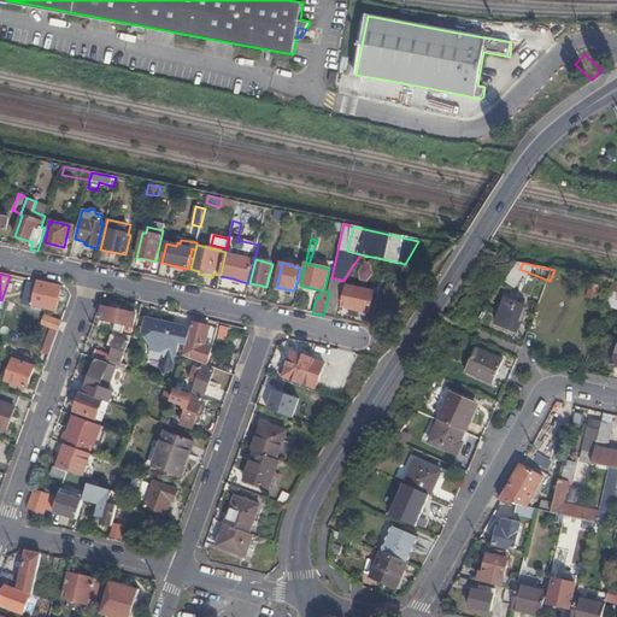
[(323,316),(334,318),(344,281),(331,277),(329,292),(323,316)]
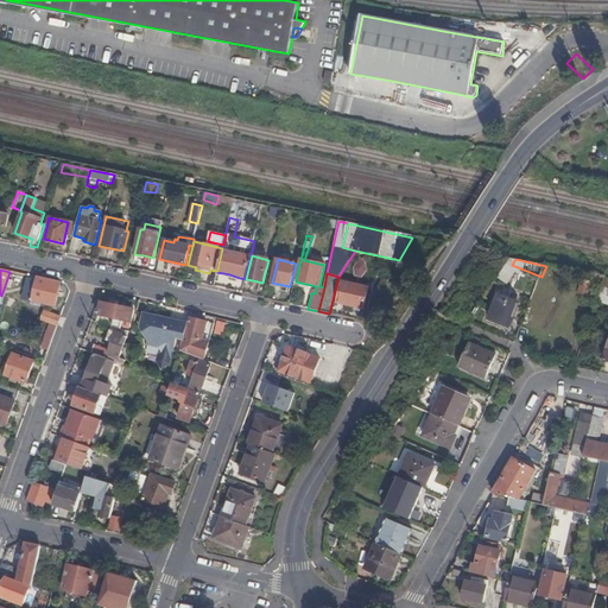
[(56,306),(61,283),(37,278),(36,284),(32,301),(56,306)]
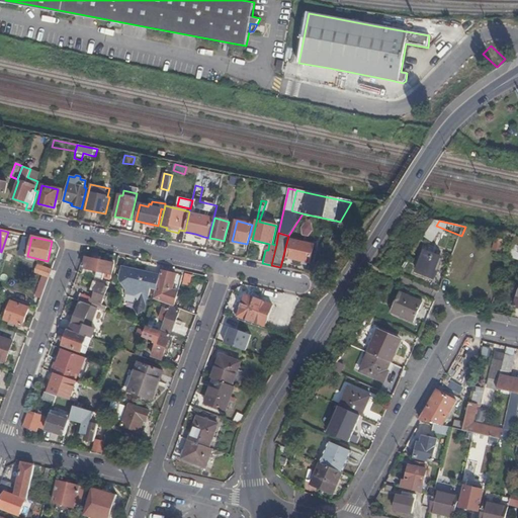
[(494,240),(494,251),(502,251),(503,240),(494,240)]
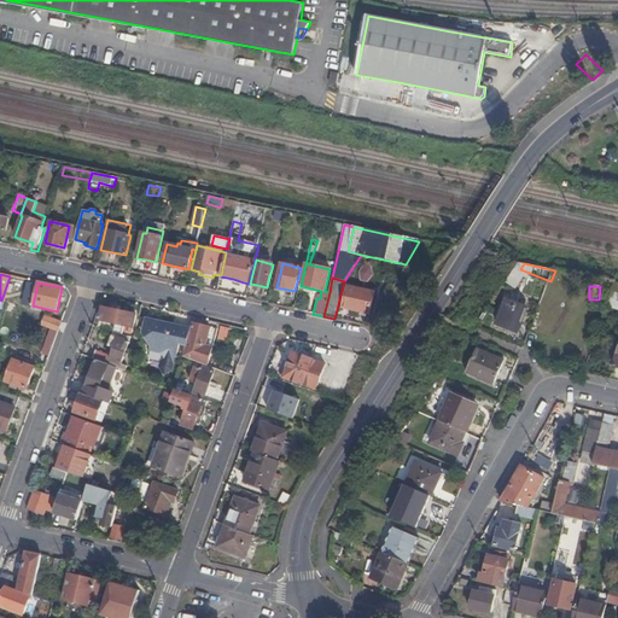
[(25,304),(33,305),(36,289),(29,287),(25,304)]
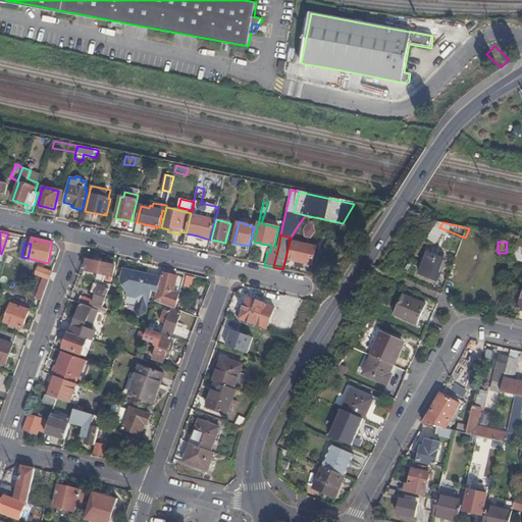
[(311,264),(315,247),(294,243),(290,260),(311,264)]
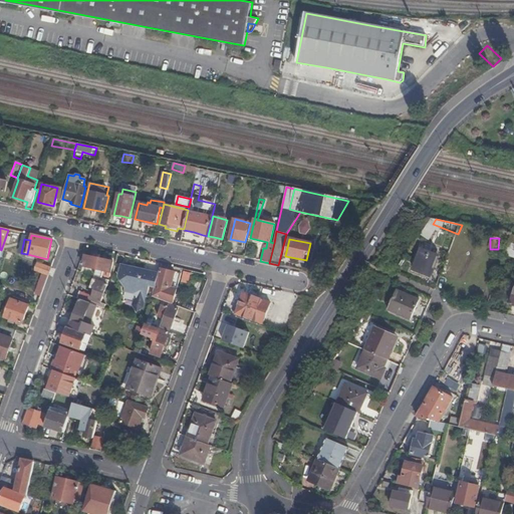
[(431,277),(439,256),(424,250),(415,271),(431,277)]
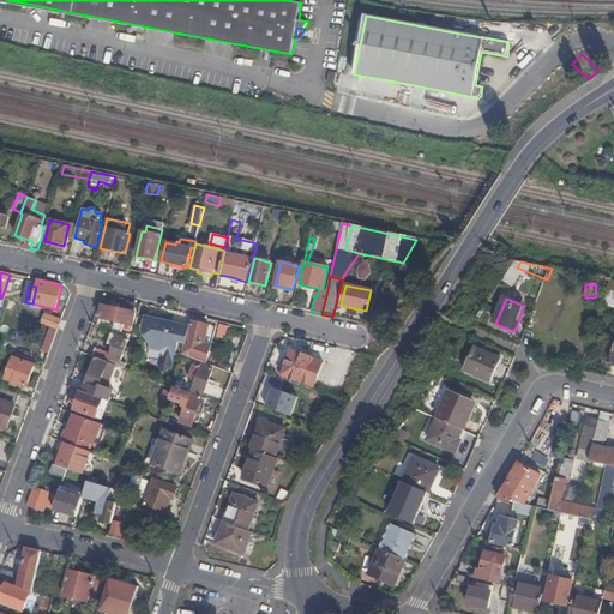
[(119,309),(119,305),(112,302),(110,307),(102,306),(98,324),(114,329),(119,309)]
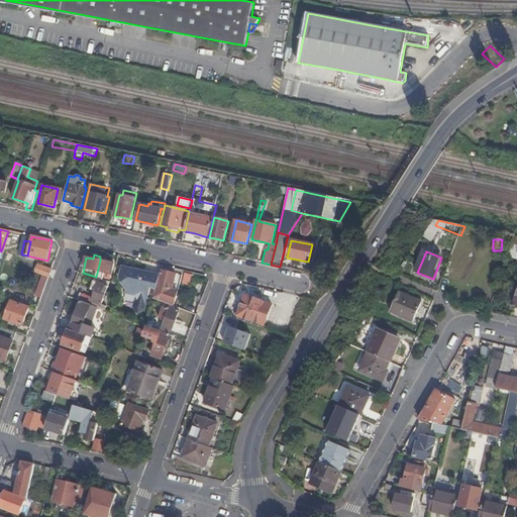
[(96,278),(103,280),(104,272),(111,273),(113,263),(100,261),(96,277),(96,278)]
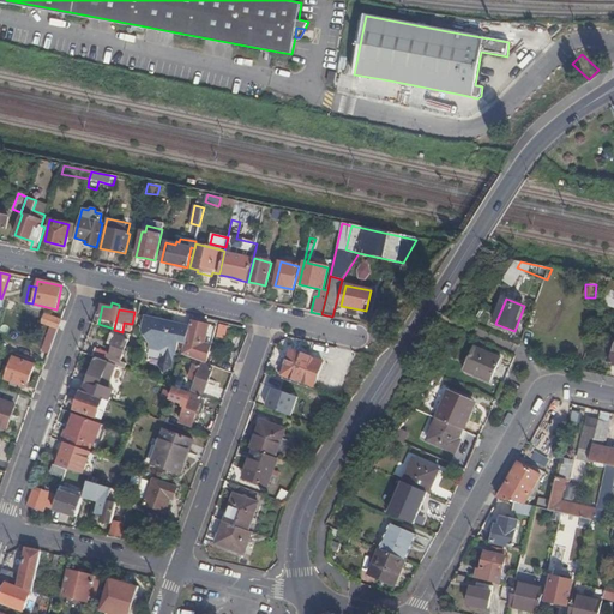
[(50,326),(58,329),(61,320),(44,314),(41,323),(50,326)]
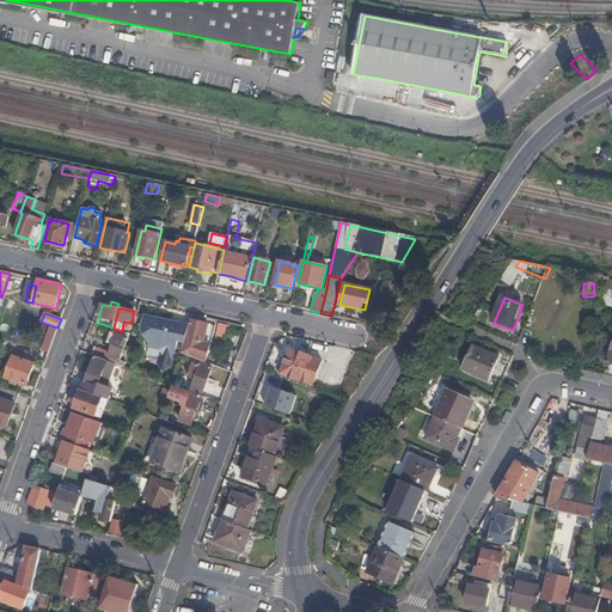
[(184,342),(188,325),(150,317),(150,318),(144,317),(141,330),(147,332),(146,337),(150,338),(148,342),(175,352),(177,341),(184,342)]
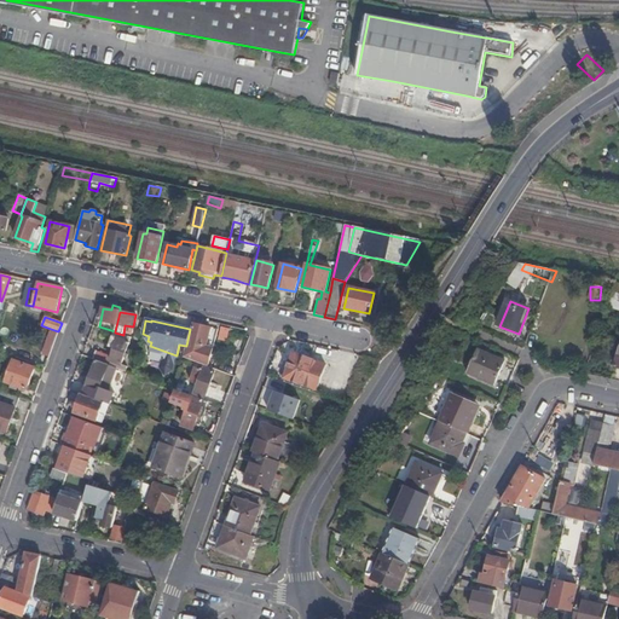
[(184,358),(208,366),(212,348),(206,347),(210,328),(191,324),(190,329),(186,346),(184,358)]
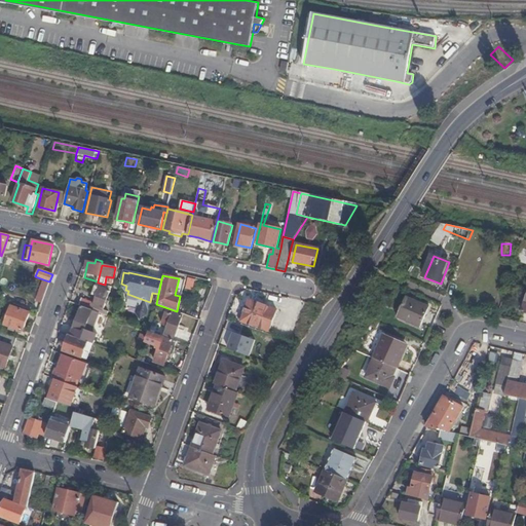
[(35,301),(42,303),(49,282),(43,279),(35,301)]
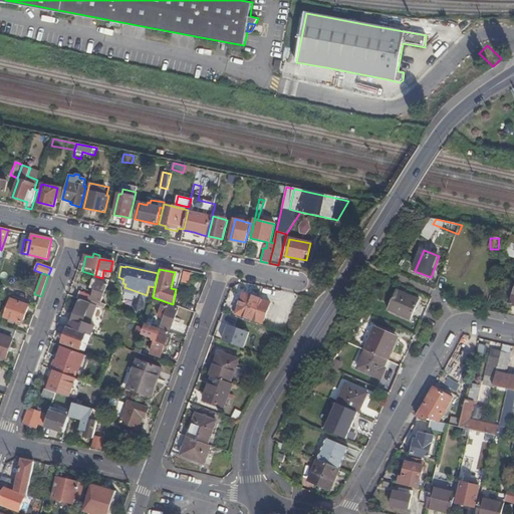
[(89,303),(91,303),(92,299),(100,302),(102,296),(105,297),(106,294),(103,293),(107,284),(106,283),(107,279),(102,278),(95,276),(94,276),(93,279),(90,287),(95,289),(93,296),(79,291),(77,298),(79,299),(89,303)]
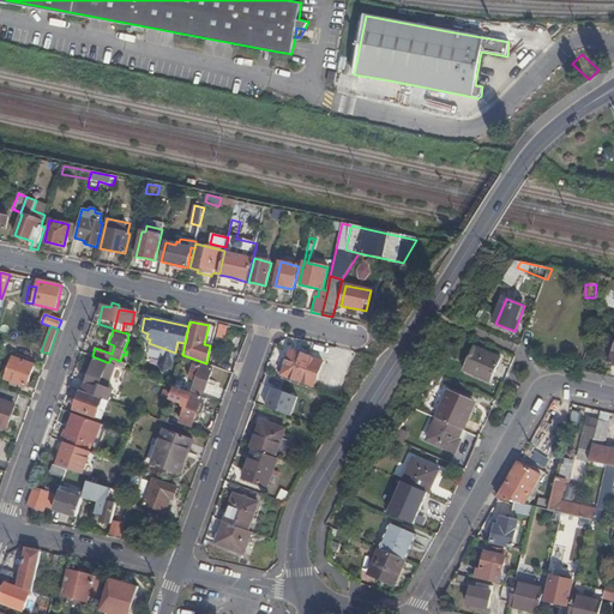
[(174,354),(175,353),(149,343),(149,345),(161,349),(163,354),(160,356),(158,363),(163,371),(169,367),(172,354),(174,354)]
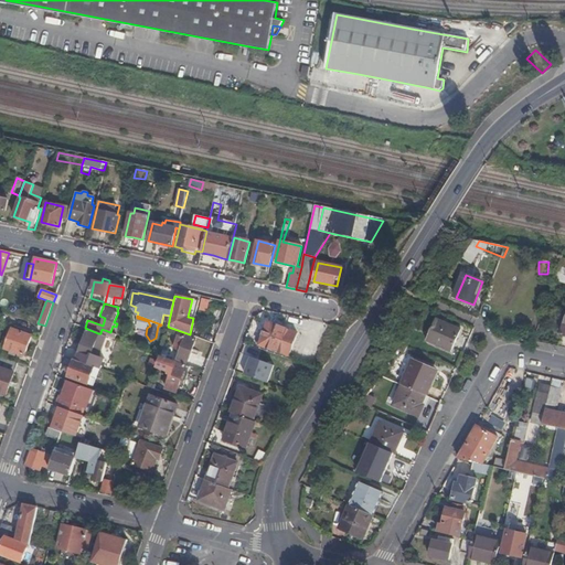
[(285,320),(281,327),(297,332),(299,326),(285,320)]
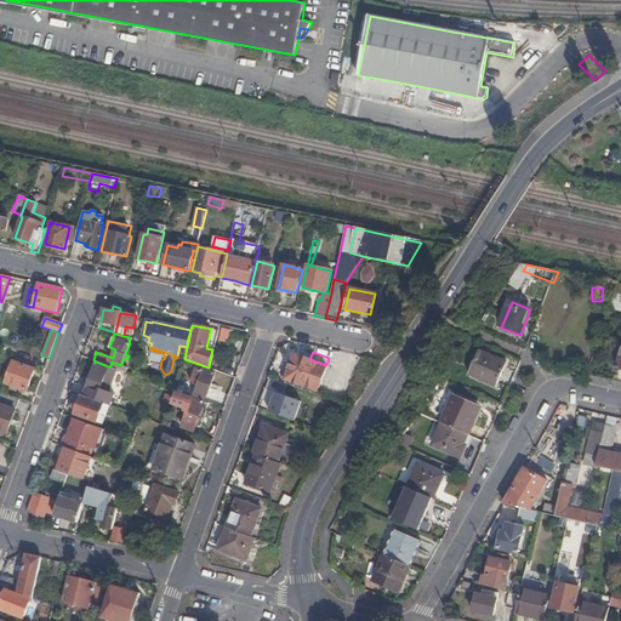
[(496,388),(507,363),(480,352),(469,376),(496,388)]
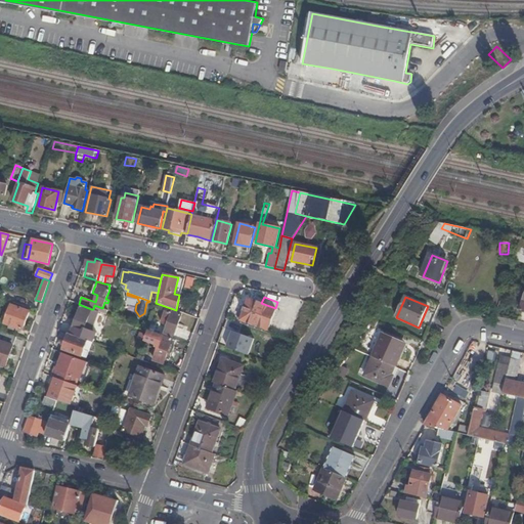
[(275,308),(261,303),(246,298),(243,307),(245,308),(241,320),(268,330),(275,308)]
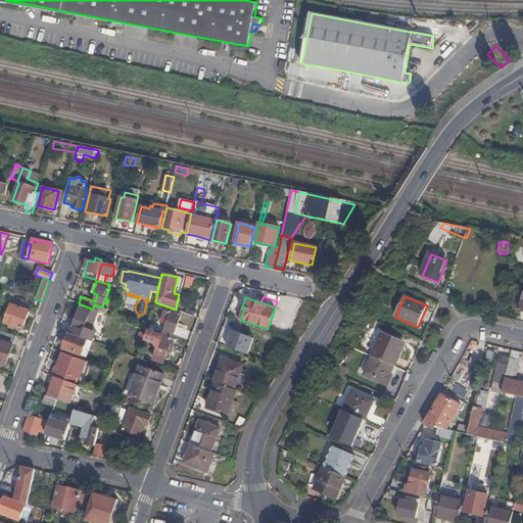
[(22,330),(29,311),(11,304),(4,323),(22,330)]
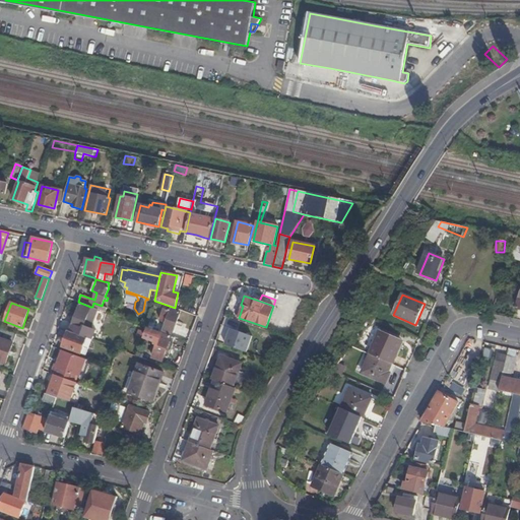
[(87,338),(92,339),(95,330),(86,327),(89,320),(86,319),(90,308),(90,307),(80,303),(70,331),(87,338)]
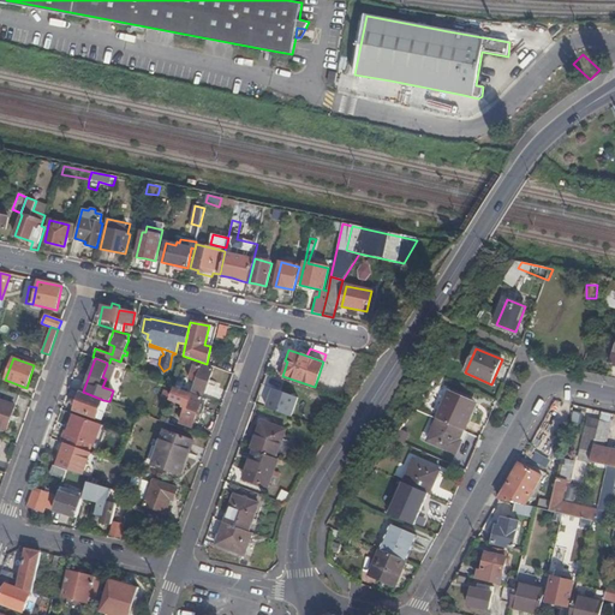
[(102,377),(106,378),(109,380),(114,366),(107,364),(102,377)]
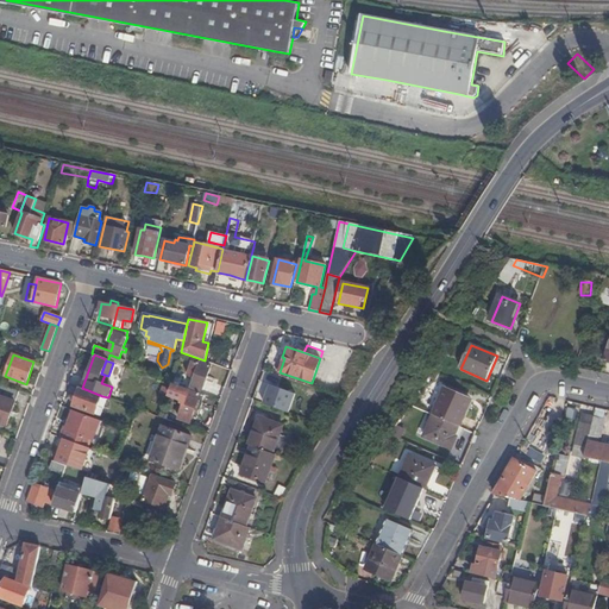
[(202,390),(212,365),(200,362),(199,364),(193,362),(188,376),(194,378),(190,387),(202,390)]
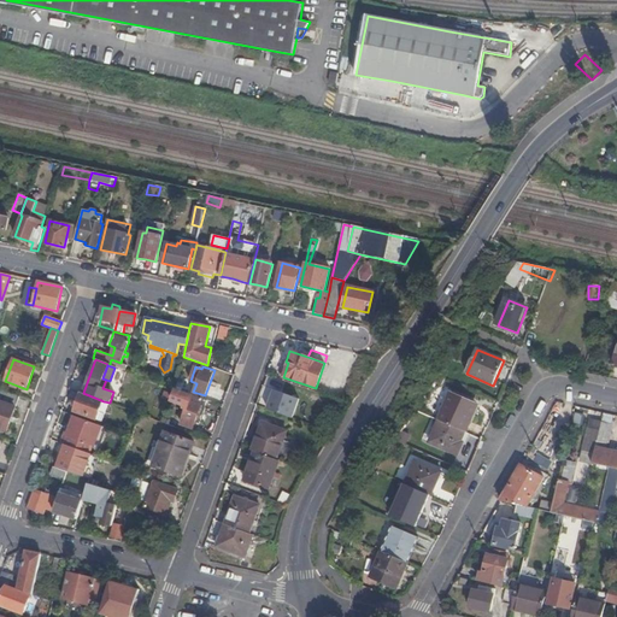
[(0,428),(7,432),(19,397),(1,389),(0,392),(0,428)]
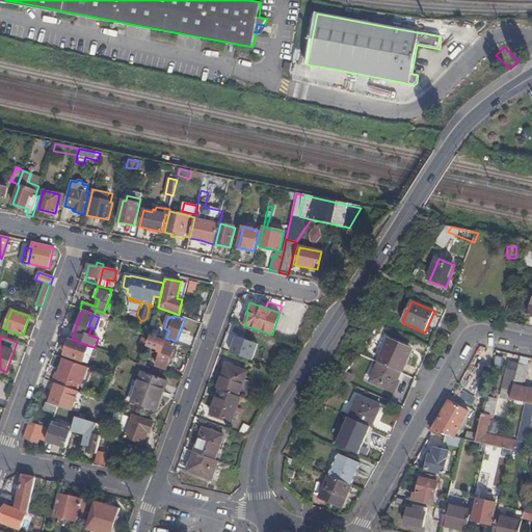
[(174,361),(179,346),(152,337),(149,346),(162,350),(158,362),(155,362),(154,365),(157,365),(157,366),(166,369),(170,360),(174,361)]
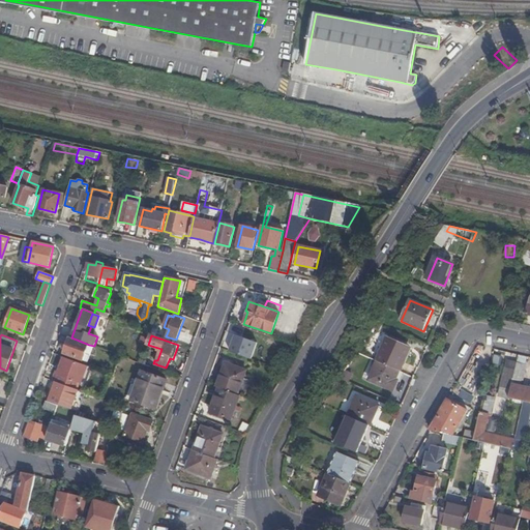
[(257,343),(235,335),(230,351),(251,359),(257,343)]
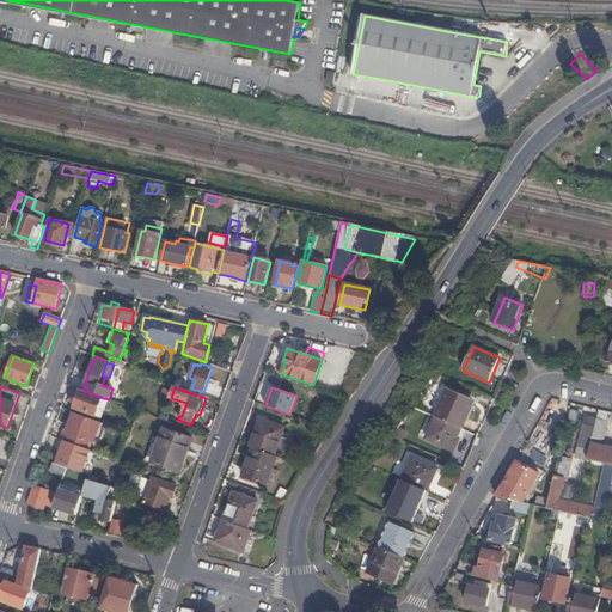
[(83,390),(81,390),(74,408),(102,417),(104,411),(99,409),(103,398),(83,390)]
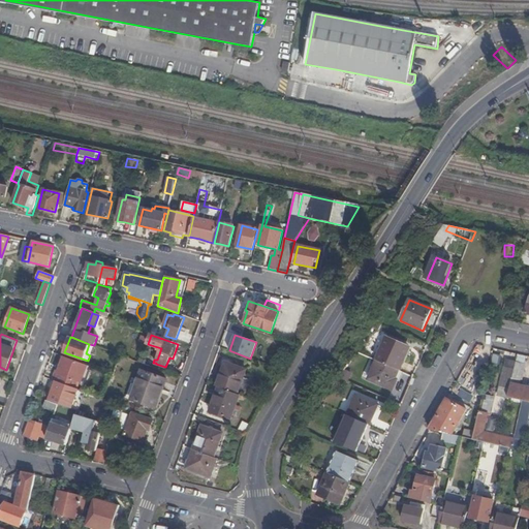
[(387,338),(377,361),(398,369),(404,355),(406,356),(409,347),(387,338)]
